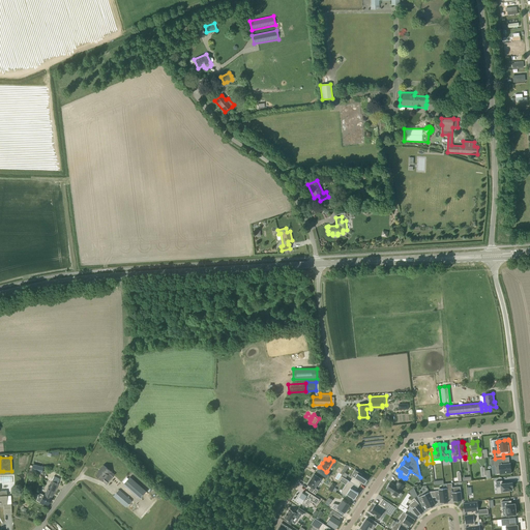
[(500,474),(511,473),(511,467),(510,467),(509,463),(504,464),(503,458),(495,459),(491,459),(492,466),(496,465),(496,467),(499,466),(500,474)]
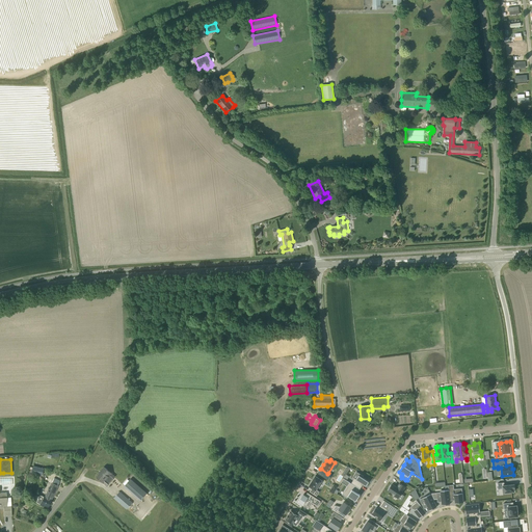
[(30,467),(29,471),(33,472),(33,471),(40,473),(42,466),(35,463),(33,468),(30,467)]
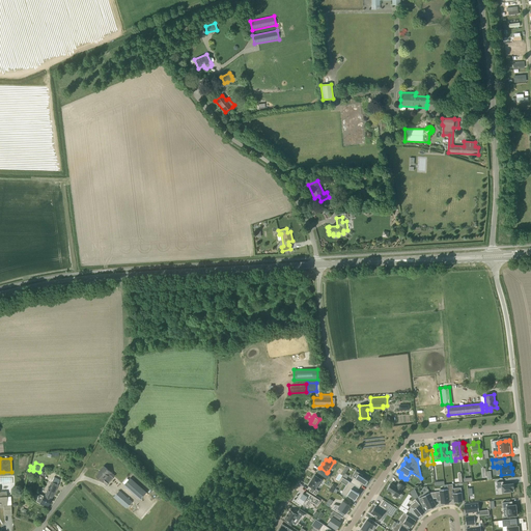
[(96,476),(103,481),(108,476),(111,479),(115,476),(111,472),(104,466),(100,471),(100,472),(96,476)]
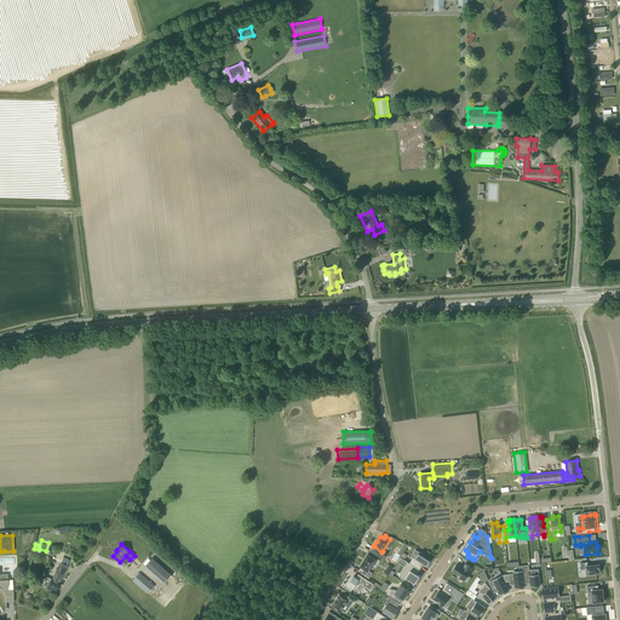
[(374,546),(371,552),(383,560),(386,554),(383,551),(382,552),(374,546)]
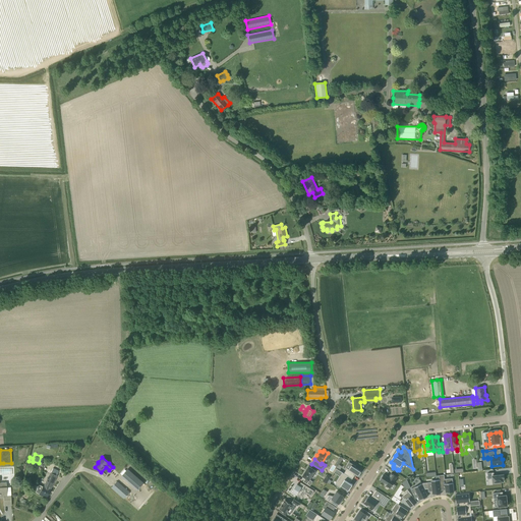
[(345,473),(353,479),(356,474),(359,476),(361,472),(355,468),(356,466),(353,464),(349,469),(348,468),(345,473)]
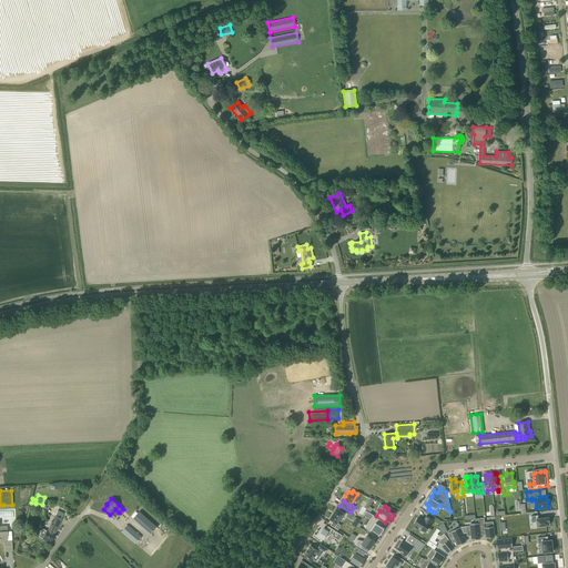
[(344,513),(337,508),(334,511),(332,515),(330,519),(333,520),(331,525),(338,529),(342,525),(337,523),(344,513)]
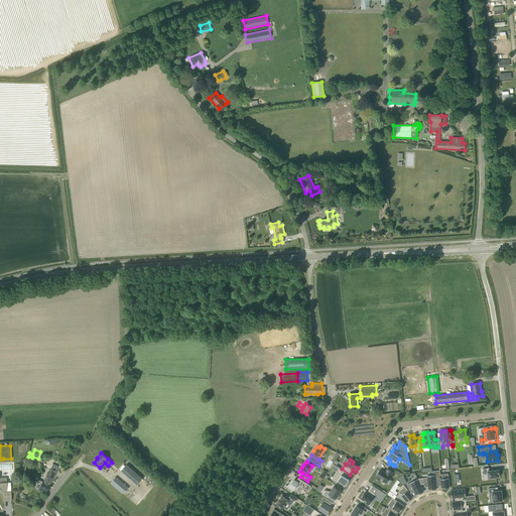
[(136,486),(142,479),(127,465),(121,472),(136,486)]
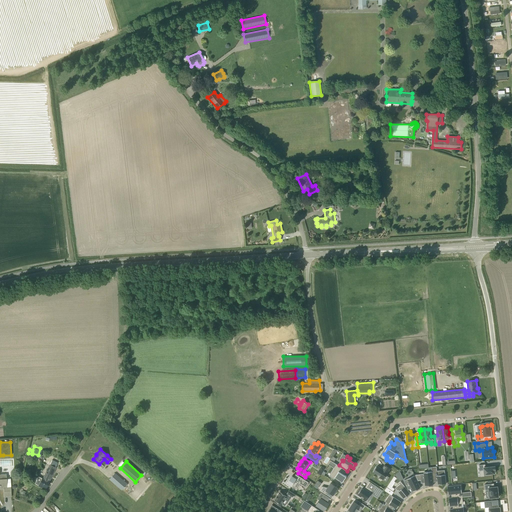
[(55,467),(56,464),(51,462),(50,465),(49,464),(45,473),(43,478),(42,478),(38,476),(37,478),(35,477),(33,480),(36,482),(35,484),(42,487),(43,486),(46,487),(49,482),(56,467),(55,467)]
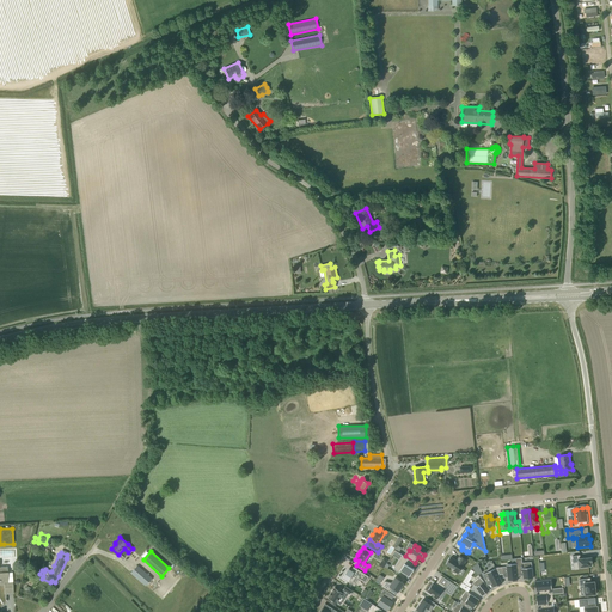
[(393,569),(401,573),(402,571),(410,577),(415,569),(411,568),(415,563),(405,556),(403,555),(393,569)]
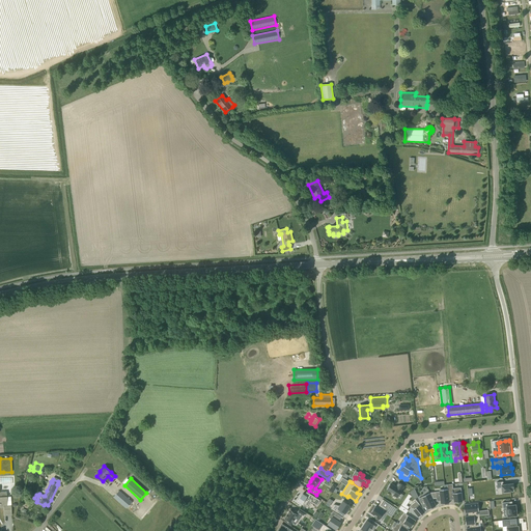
[(513,487),(513,483),(503,484),(503,481),(497,482),(498,488),(502,487),(502,492),(504,492),(504,493),(508,493),(508,492),(513,491),(512,487),(513,487)]
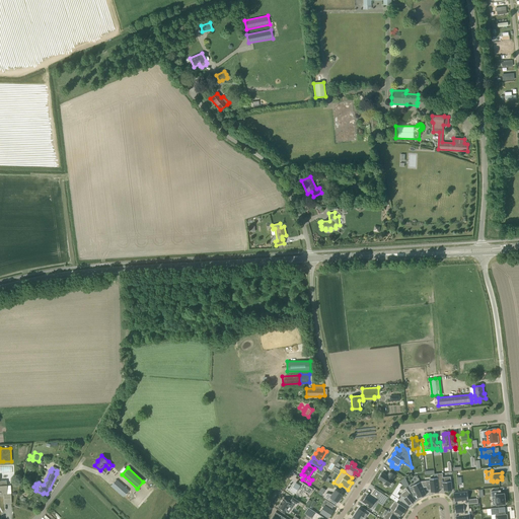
[(389,471),(387,475),(382,472),(381,473),(379,476),(378,478),(385,483),(384,484),(391,489),(394,484),(391,482),(395,474),(389,471)]
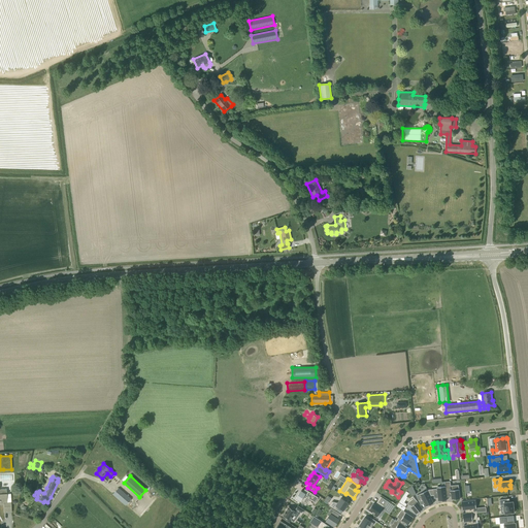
[(448,488),(444,488),(444,495),(449,494),(449,500),(457,499),(456,485),(448,486),(448,488)]
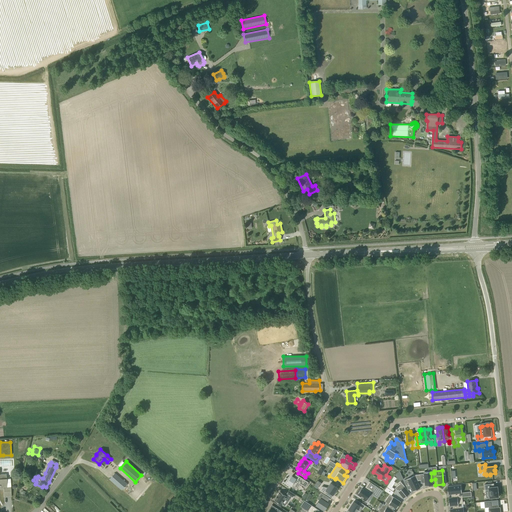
[(431,480),(431,473),(431,471),(422,472),(423,474),(419,474),(420,481),(423,481),(424,486),(432,485),(431,480)]
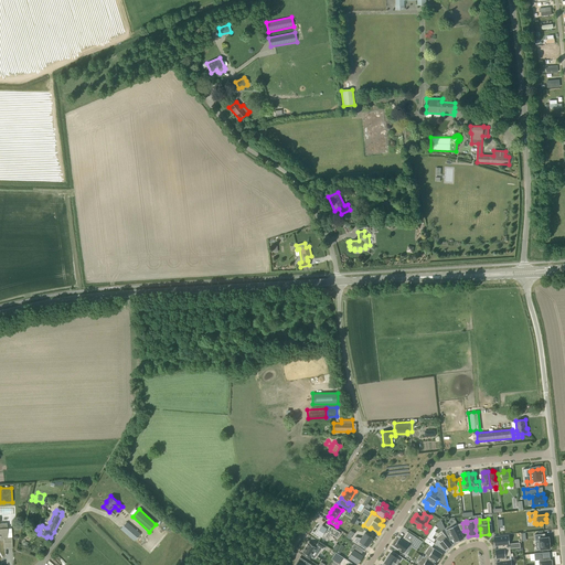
[(135,541),(140,534),(127,522),(121,529),(135,541)]
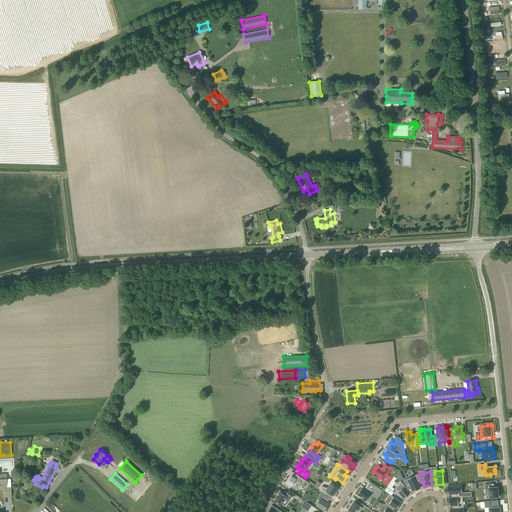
[(0,474),(0,489),(3,489),(4,497),(12,497),(11,487),(7,487),(6,474),(0,474)]
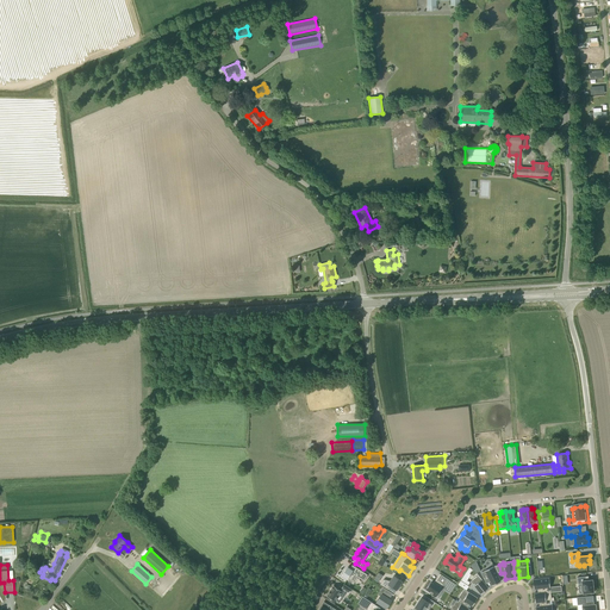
[(485,571),(481,573),(485,580),(490,579),(492,585),(500,582),(493,566),(485,571)]
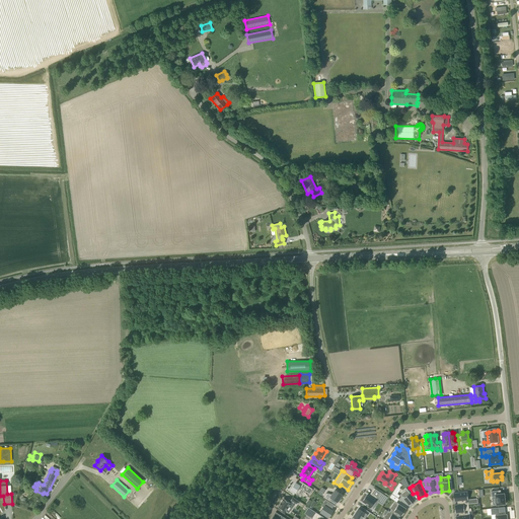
[(315,491),(302,483),(300,486),(298,485),(297,488),(296,487),(293,492),(298,495),(298,494),(302,497),(305,493),(311,496),(315,491)]
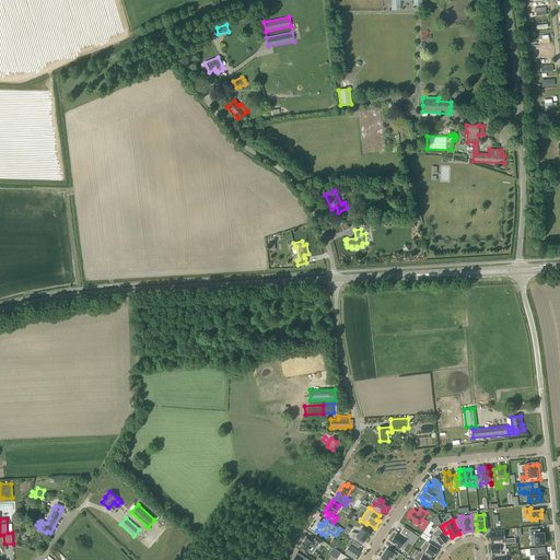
[(428,525),(420,537),(428,541),(431,538),(430,537),(427,535),(429,533),(432,527),(431,526),(428,525)]
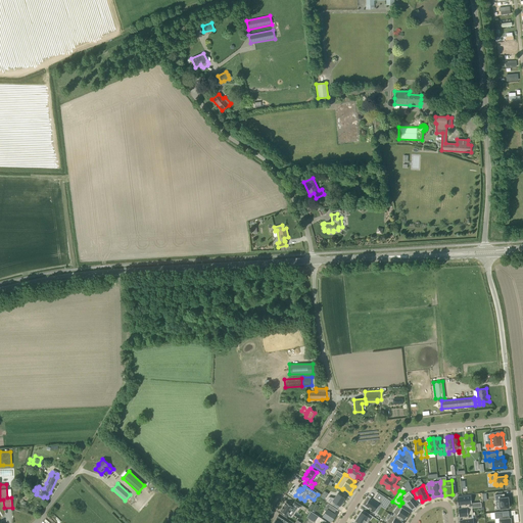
[(370,498),(366,506),(370,508),(370,509),(374,512),(379,503),(386,507),(390,500),(378,492),(373,500),(373,501),(370,498)]
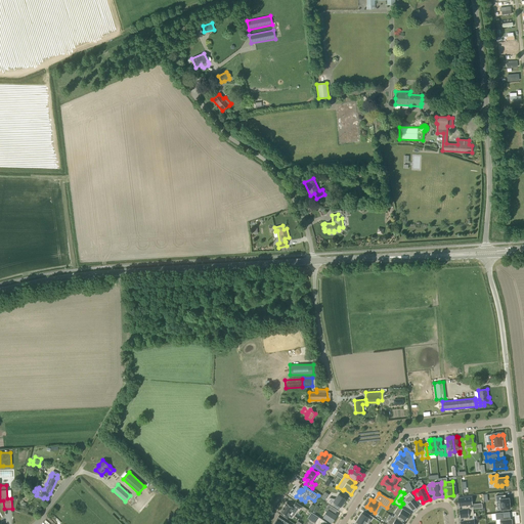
[(339,494),(336,499),(330,498),(328,501),(335,507),(337,504),(342,507),(342,506),(343,507),(345,504),(344,503),(346,499),(339,494)]
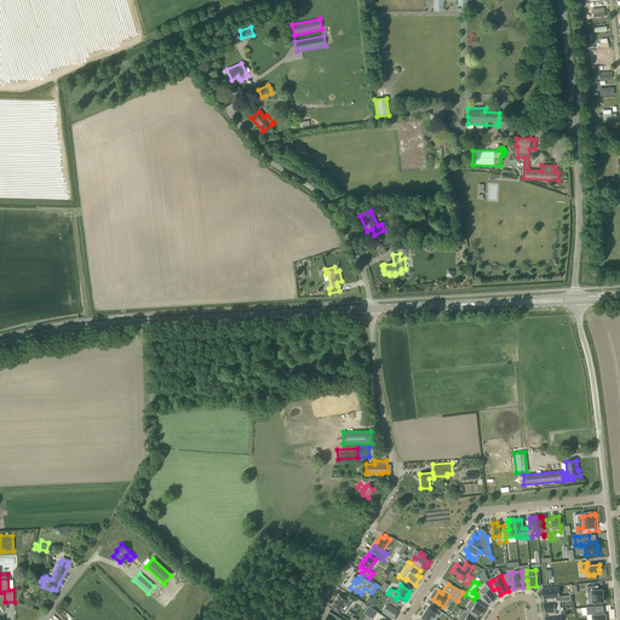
[(480,592),(484,598),(489,603),(497,597),(486,585),(478,591),(480,592)]
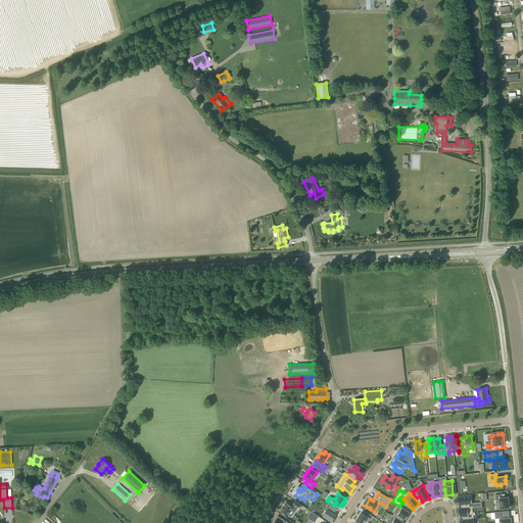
[(500,509),(510,508),(508,496),(505,497),(505,493),(495,494),(496,501),(500,501),(500,509)]
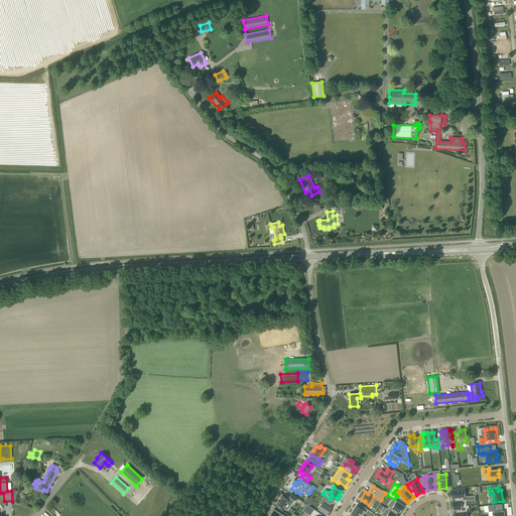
[(458,498),(458,501),(465,500),(464,497),(466,497),(465,489),(450,490),(452,499),(458,498)]
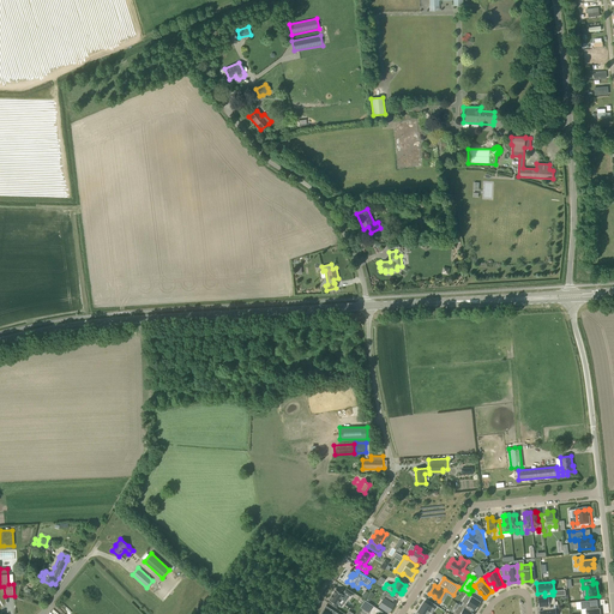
[(335,589),(329,599),(337,605),(342,596),(345,599),(349,595),(350,596),(353,591),(345,588),(343,590),(342,590),(341,593),(335,589)]
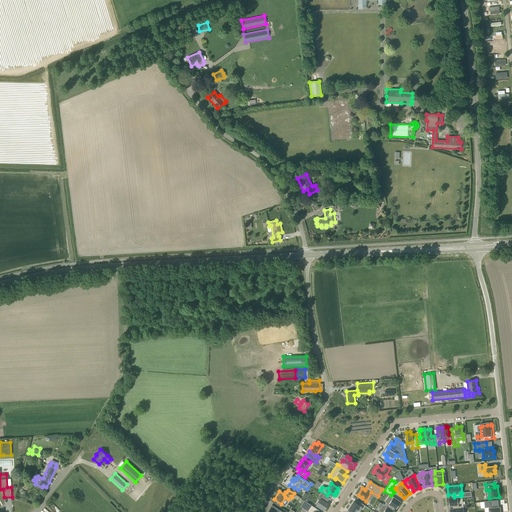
[(317,505),(325,510),(329,504),(326,502),(327,500),(324,498),(326,495),(323,494),(321,496),(323,497),(317,505)]
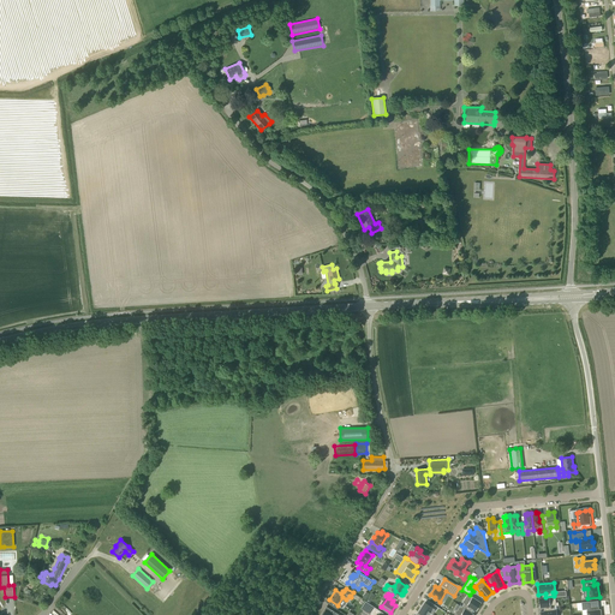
[(465,603),(463,607),(469,610),(471,608),(477,610),(482,603),(467,593),(463,602),(465,603)]
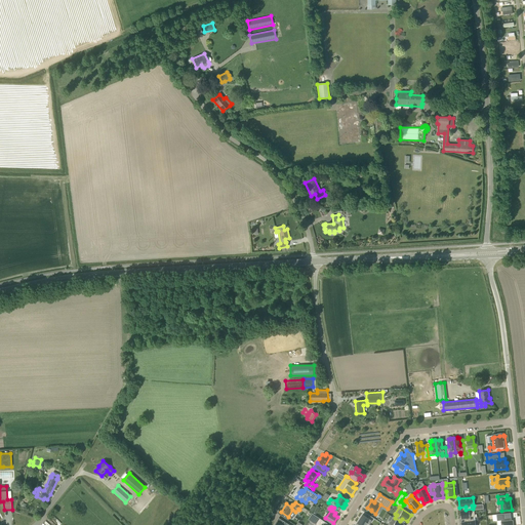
[(473,509),(466,510),(460,511),(461,519),(467,518),(467,522),(474,521),(474,518),(475,517),(474,509),(473,509)]
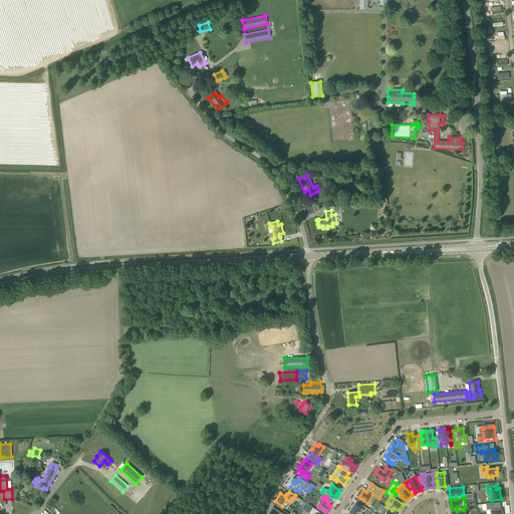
[(501,508),(501,507),(501,501),(487,503),(487,504),(487,509),(491,509),(492,513),(503,513),(502,508),(501,508)]
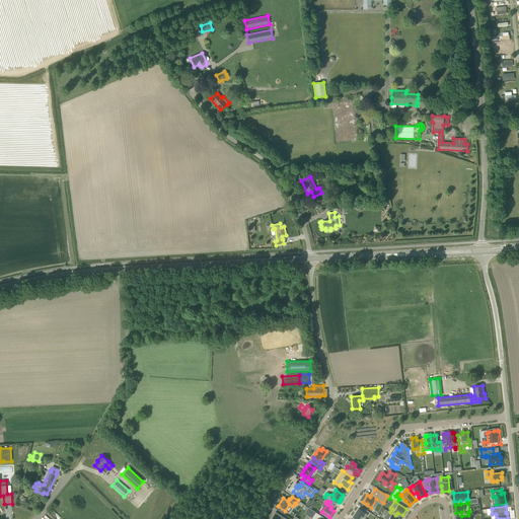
[(315,518),(324,518),(310,509),(306,516),(311,518),(313,518),(314,518),(315,518)]
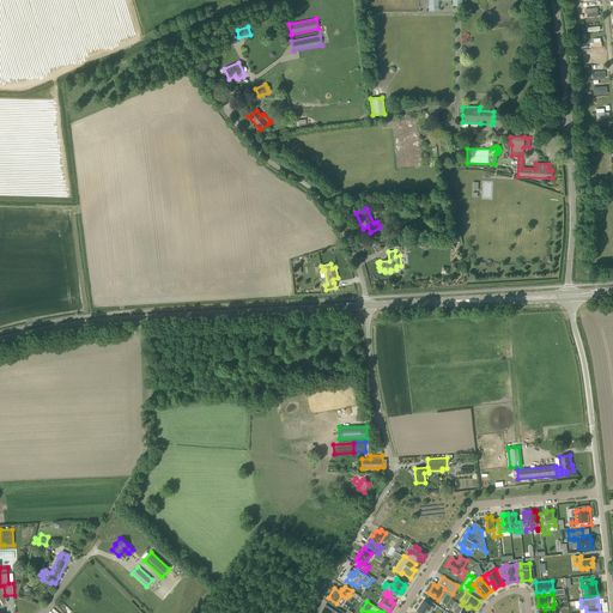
[(429,612),(430,612),(431,612),(435,608),(424,601),(418,610),(418,611),(422,612),(429,612)]
